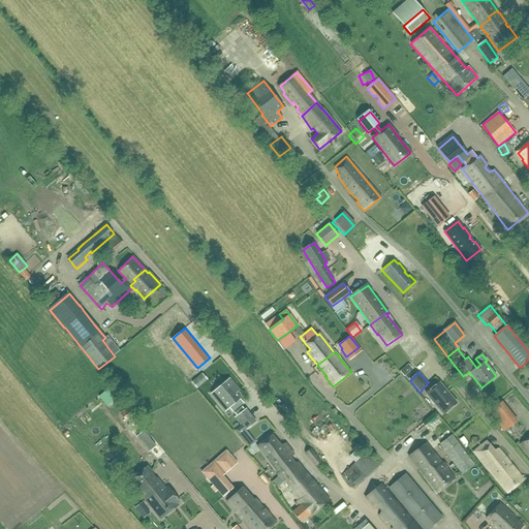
[(240,390),(229,378),(211,394),(224,411),(229,407),(232,412),(243,404),(240,400),(240,399),(236,394),(240,390)]
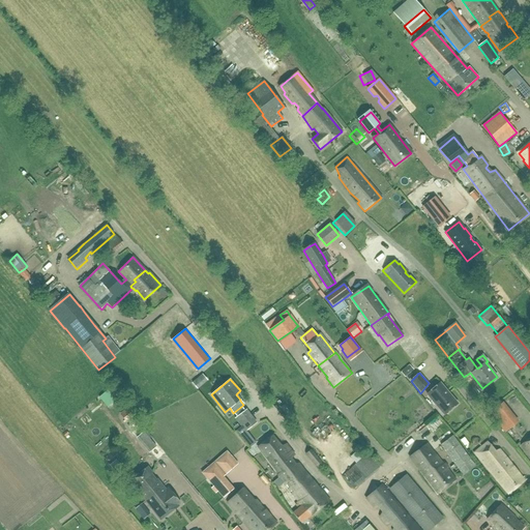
[(444,415),(458,404),(440,383),(427,394),(444,415)]
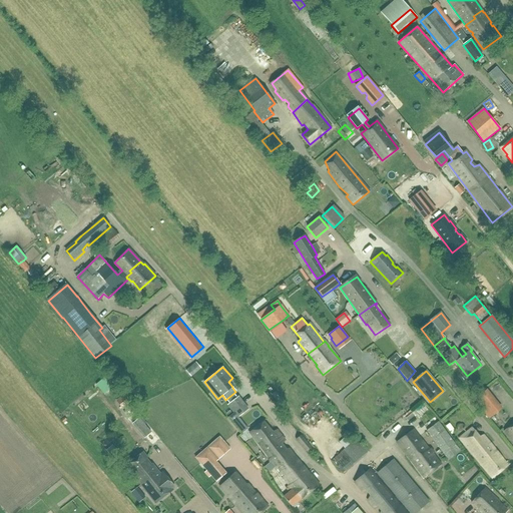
[(489,419),(502,409),(487,390),(474,400),(489,419)]
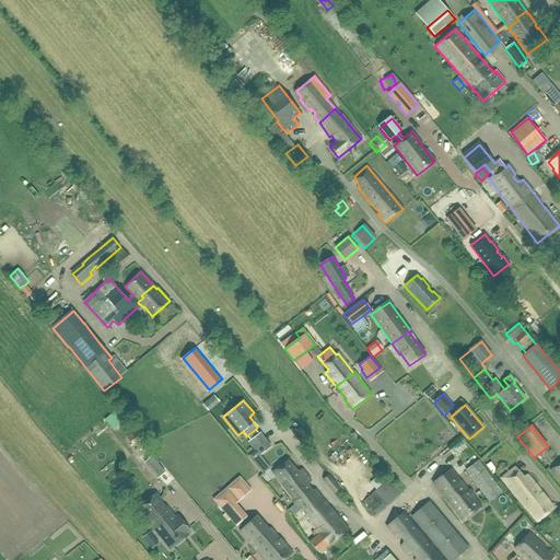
[(256,430),(247,436),(251,441),(248,442),(255,451),(256,450),(266,443),(258,434),(256,430)]
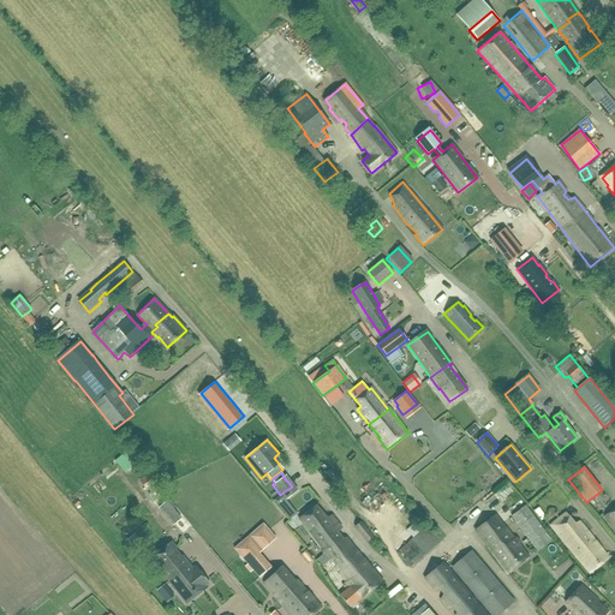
[(382,483),(370,495),(377,502),(389,489),(382,483)]
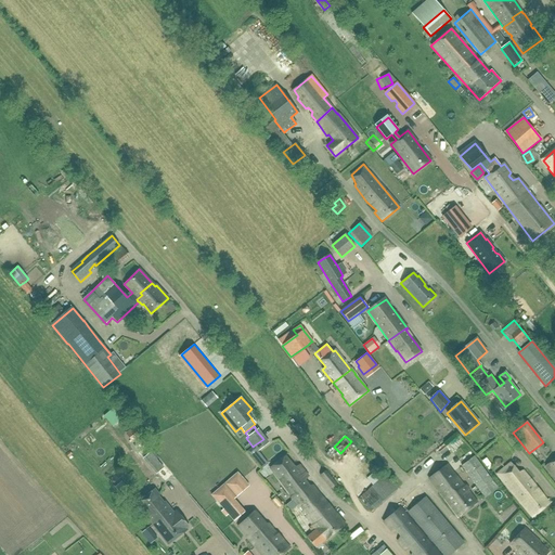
[(442,444),(451,456),(462,448),(454,436),(442,444)]
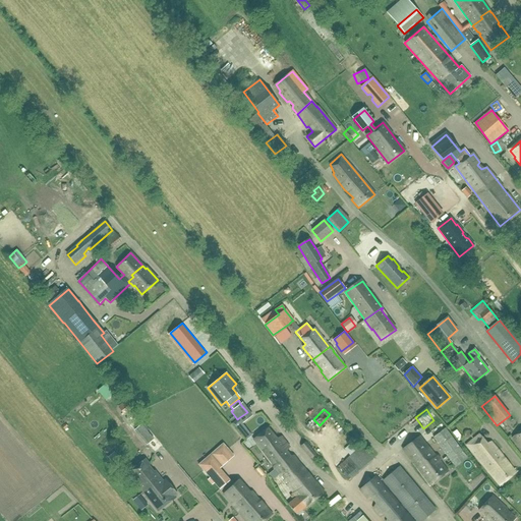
[(126,422),(146,447),(154,440),(135,415),(126,422)]
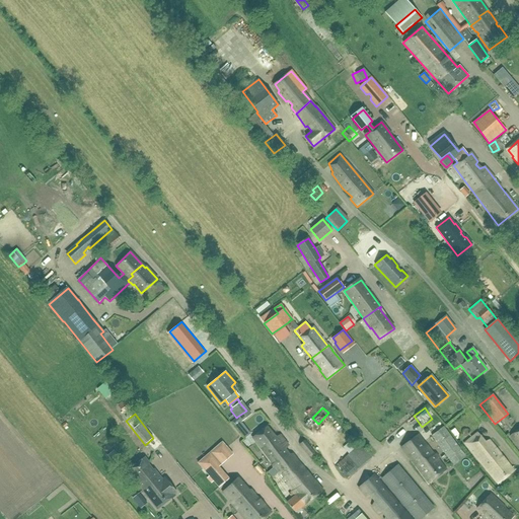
[(236,418),(231,422),(243,438),(249,433),(237,417),(236,418)]
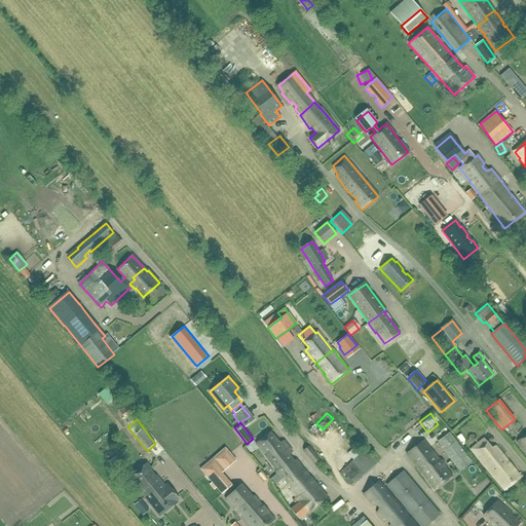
[(279,443),(271,433),(270,431),(256,443),(257,444),(277,472),(276,473),(296,497),(293,500),(296,505),(291,510),(299,520),(307,514),(308,515),(328,498),(315,484),(314,484),(296,460),(294,461),(289,455),(292,451),(284,441),(279,443)]
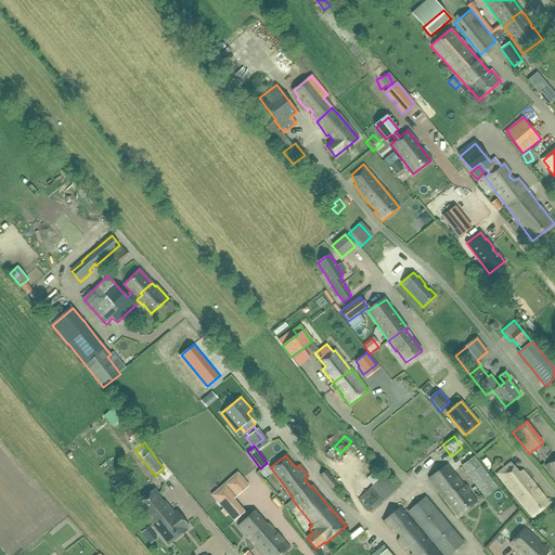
[(486,498),(498,489),(473,455),(461,465),(486,498)]
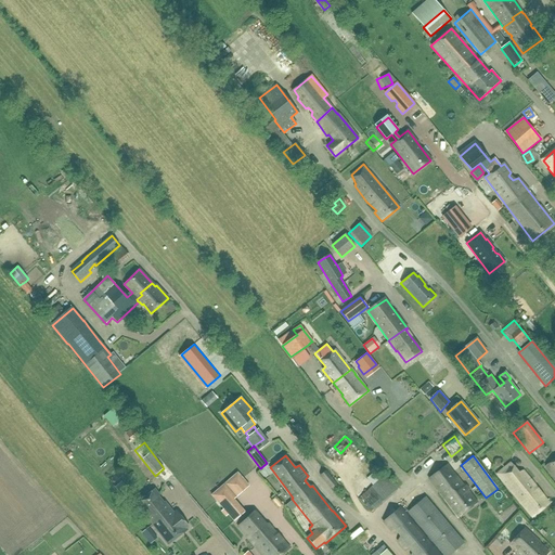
[(554,457),(545,466),(554,478),(554,457)]
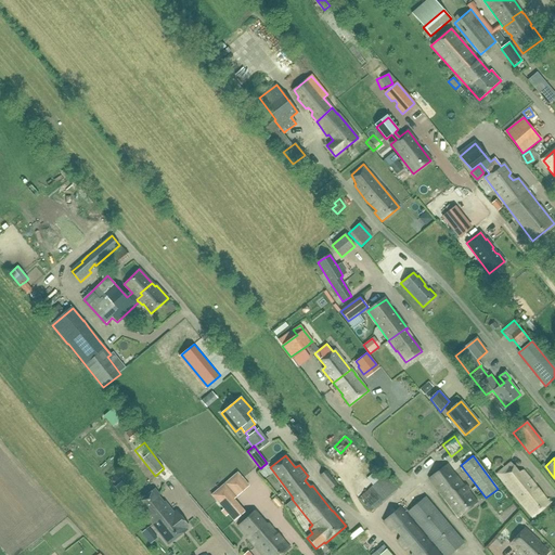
[(511,463),(498,474),(532,517),(549,504),(523,470),(518,473),(511,463)]
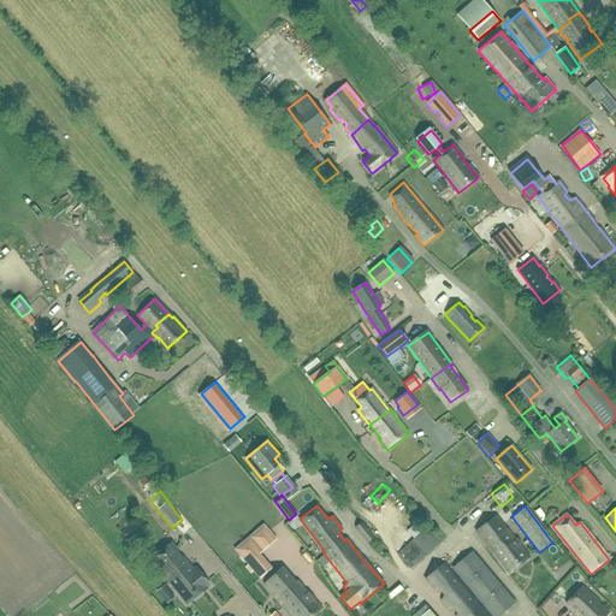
[(508,574),(529,558),(519,545),(519,543),(516,539),(513,539),(497,516),(477,531),(481,539),(508,574)]
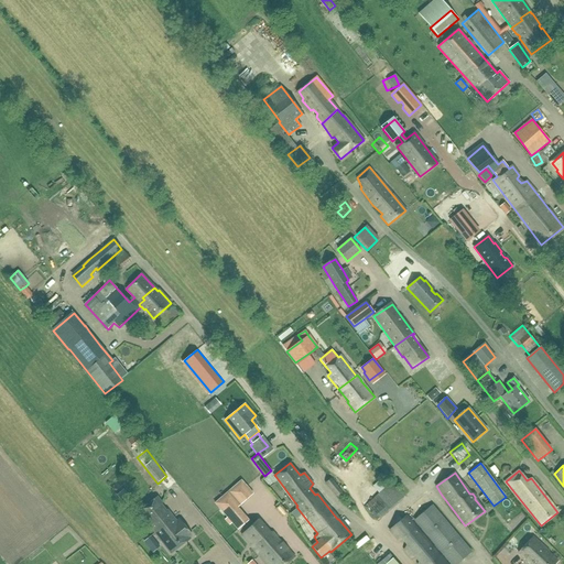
[(378,492),(364,505),(375,521),(404,497),(393,481),(388,485),(382,477),(372,486),(378,492)]
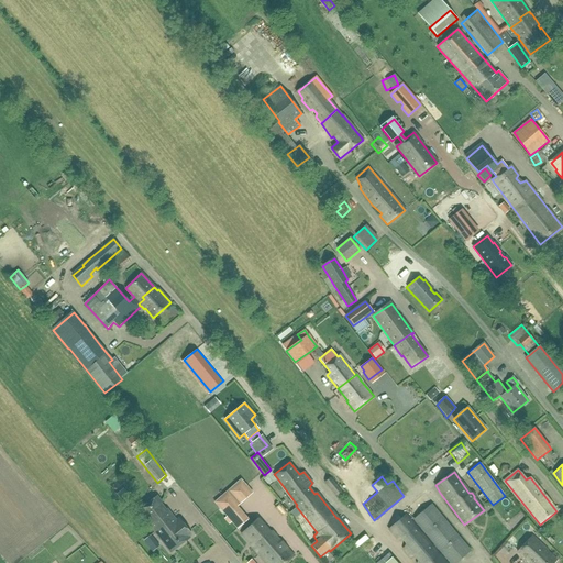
[(335,496),(342,490),(330,477),(324,483),(335,496)]
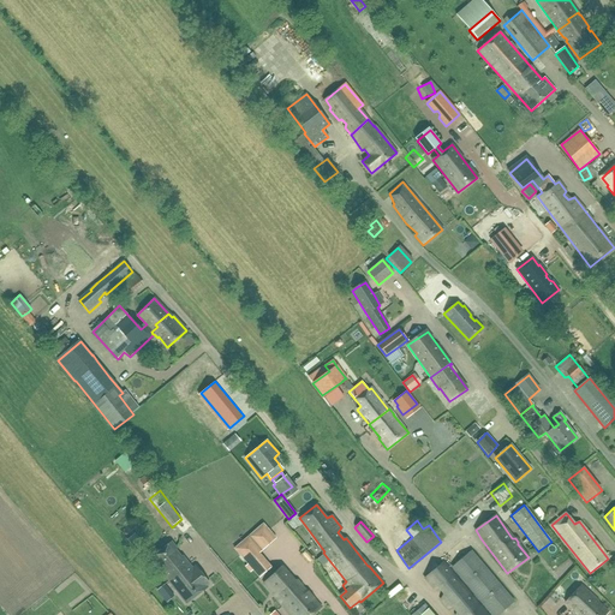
[(232,551),(257,583),(272,571),(260,555),(276,541),(263,525),(232,551)]
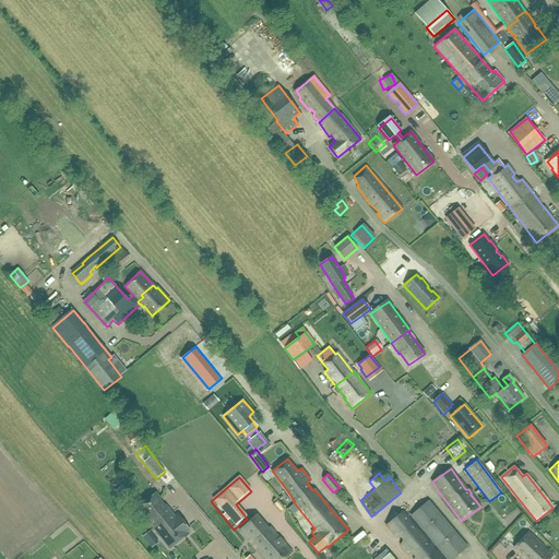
[(152,527),(170,512),(166,506),(164,507),(161,502),(161,499),(156,494),(155,491),(135,507),(137,508),(152,527)]
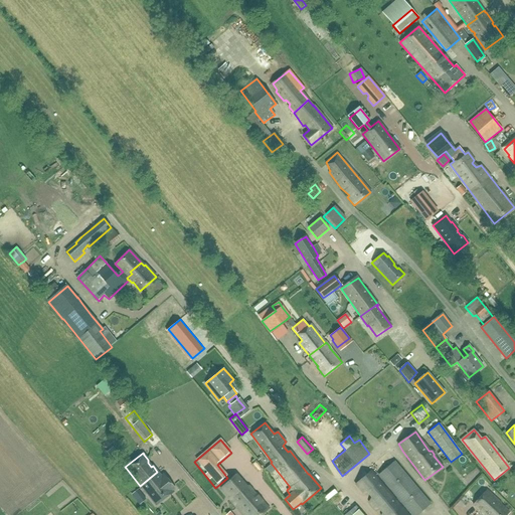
[(411,514),(416,514),(431,504),(394,462),(378,475),(411,514)]
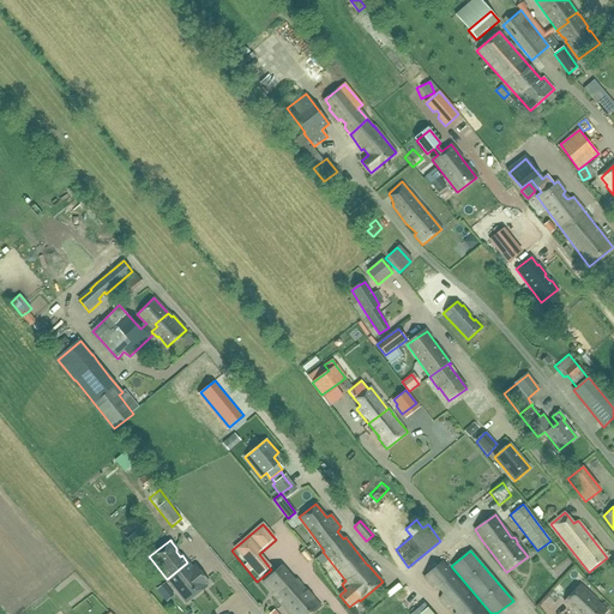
[(187,563),(167,579),(186,603),(206,587),(198,576),(197,577),(192,571),(192,569),(187,563)]
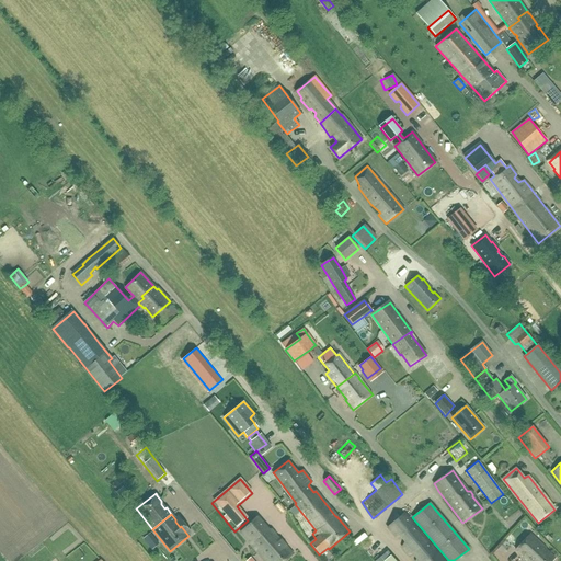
[(445,560),(404,514),(386,529),(393,539),(401,536),(405,541),(402,547),(409,554),(412,553),(416,559),(415,560),(445,560)]
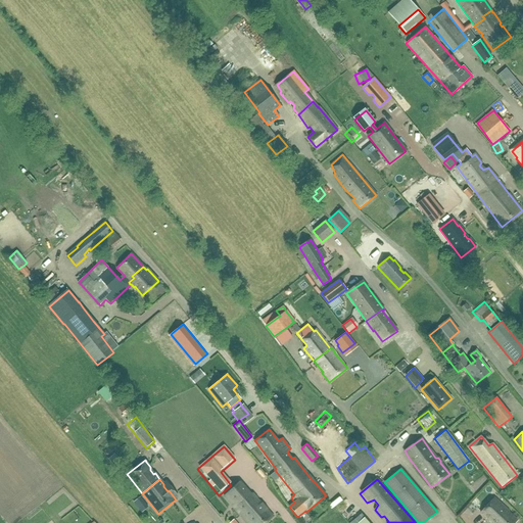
[(251,494),(240,482),(224,496),(247,522),(266,522),(273,517),(252,494),(251,494)]
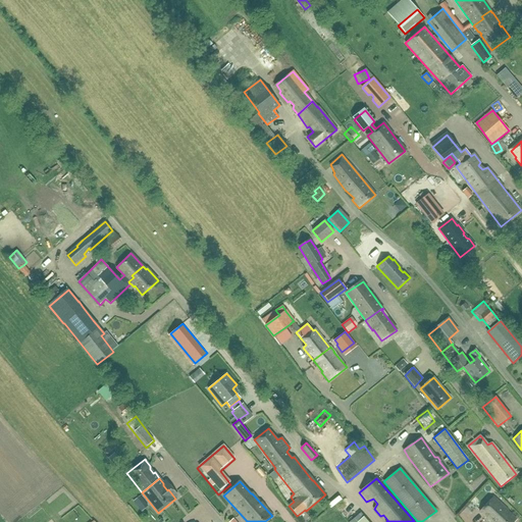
[(490,521),(513,521),(516,520),(507,511),(508,511),(493,497),(479,512),(490,521)]
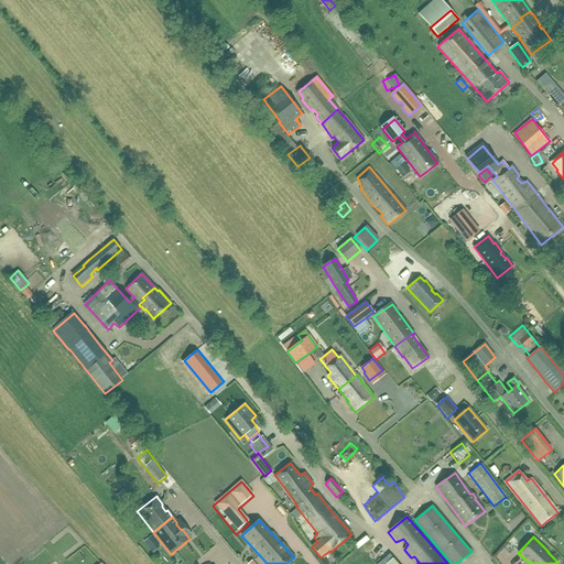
[(384,563),(392,557),(389,554),(377,563),(384,563)]
